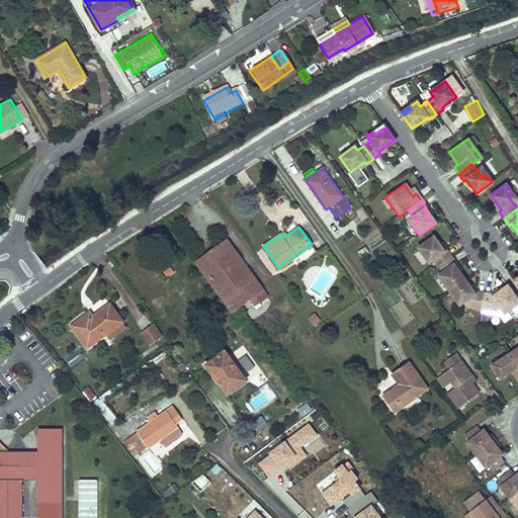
[(428,253),(437,266),(450,257),(445,250),(443,251),(438,244),(432,237),(417,248),(423,256),(428,253)]
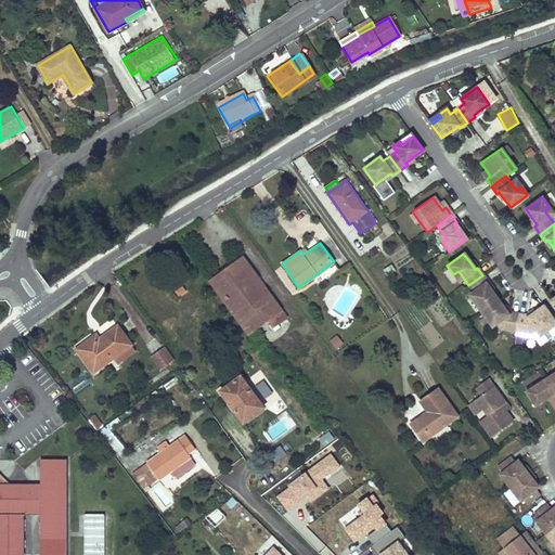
[(243,256),(209,280),(249,334),(268,321),(273,327),(287,318),(243,256)]
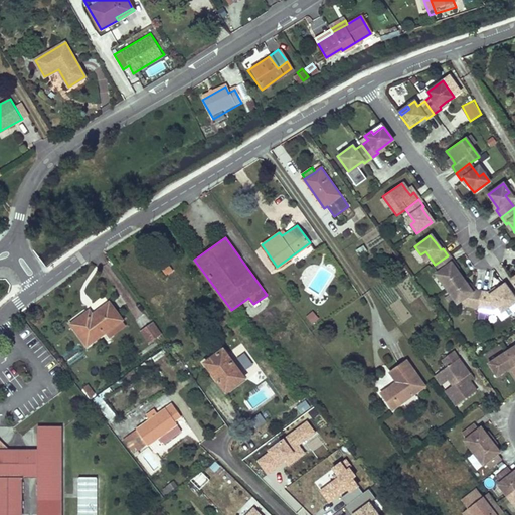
[(455,271),(450,264),(452,263),(448,255),(435,265),(439,272),(435,275),(456,303),(460,300),(463,305),(478,308),(480,292),(472,290),(470,292),(465,285),(455,271)]
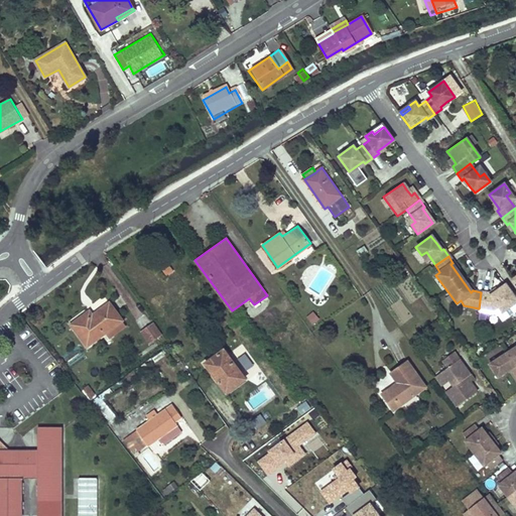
[(161,268),(166,275),(174,271),(169,263),(161,268)]
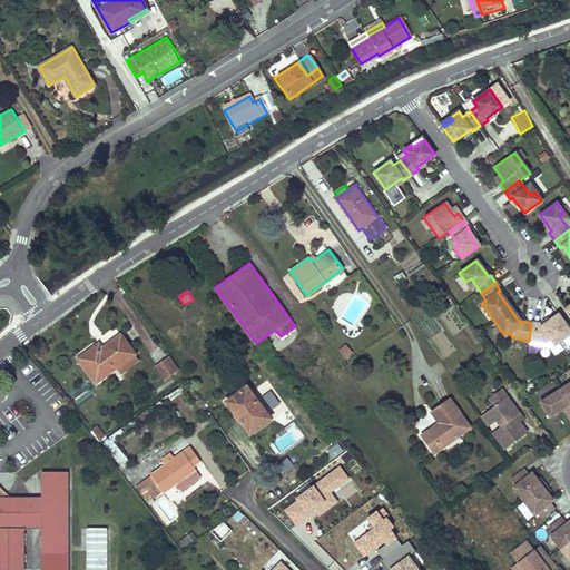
[(569,334),(569,331),(561,318),(552,324),(550,321),(542,326),(540,324),(531,323),(529,341),(536,342),(544,343),(550,340),(554,345),(569,334)]
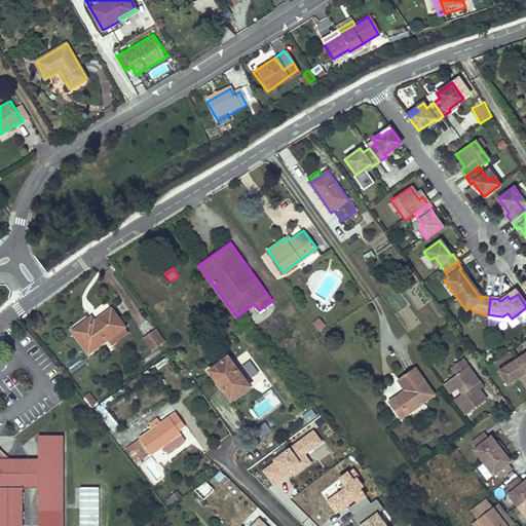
[(91,317),(72,330),(88,352),(109,338),(123,327),(124,326),(112,308),(95,321),(91,317)]
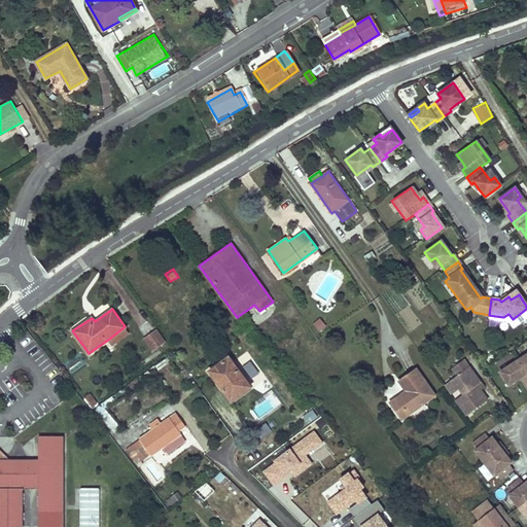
[(314,324),(321,331),(326,324),(319,318),(314,324)]
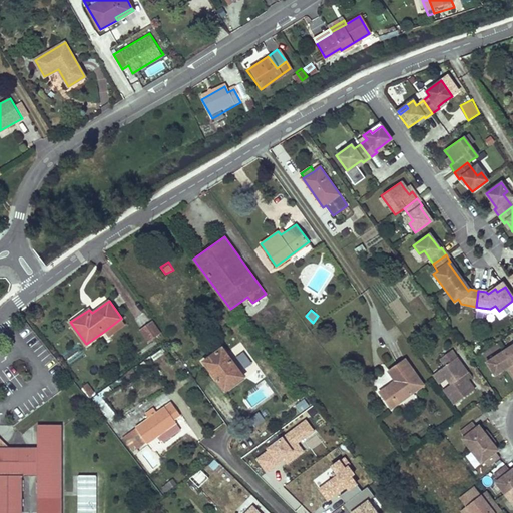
[(120,319),(106,330),(109,334),(124,323),(120,319)]
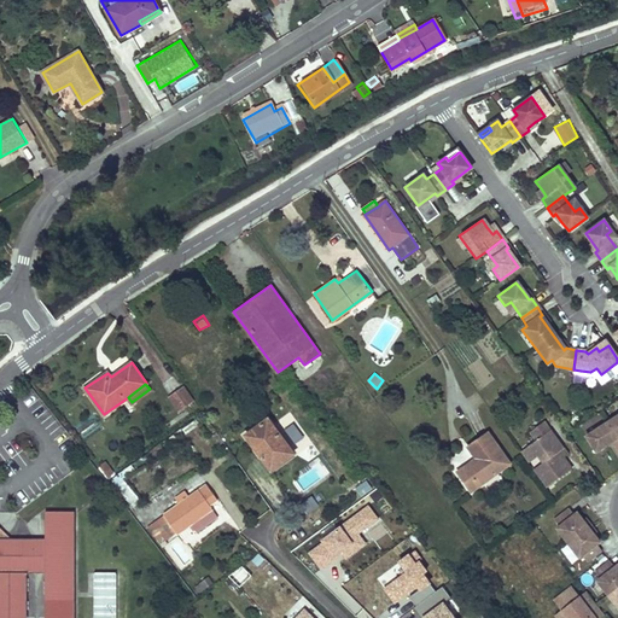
[(179,412),(196,400),(185,385),(169,396),(179,412)]
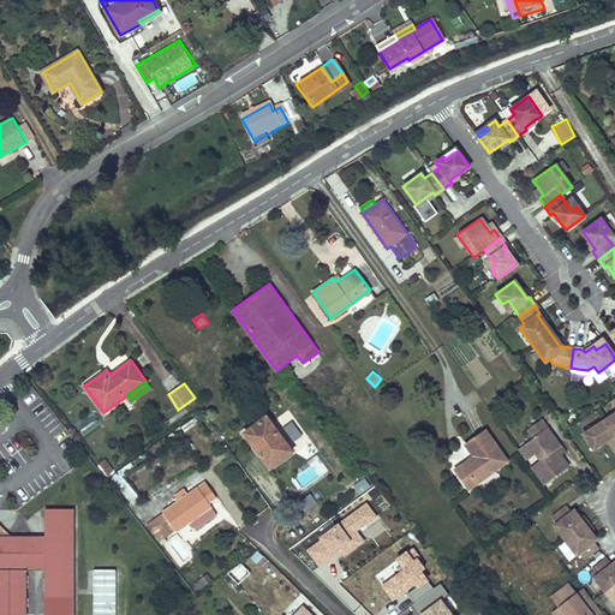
[(614,412),(604,419),(614,435),(614,412)]
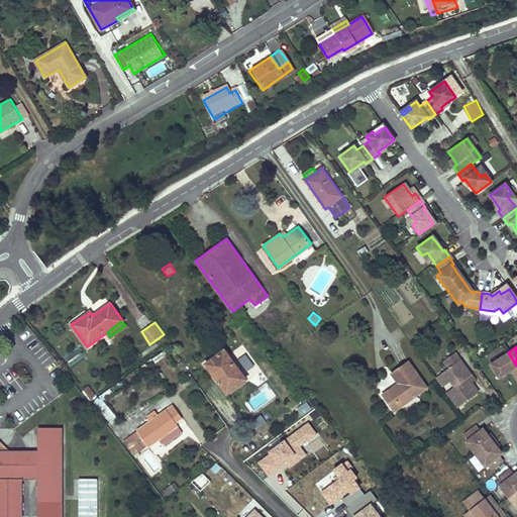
[(224,350),(206,364),(227,392),(245,379),(224,350)]
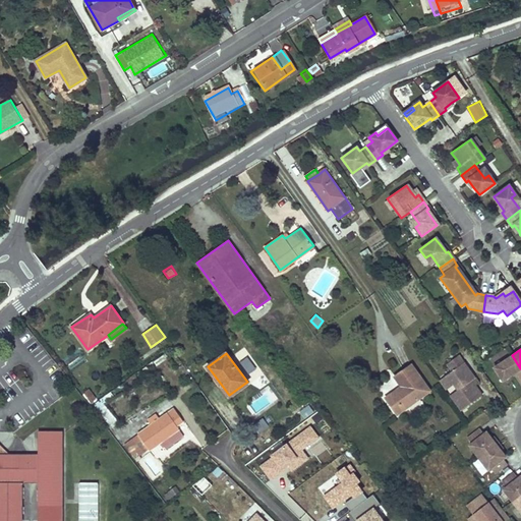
[(446,364),(451,370),(462,362),(458,355),(446,364)]
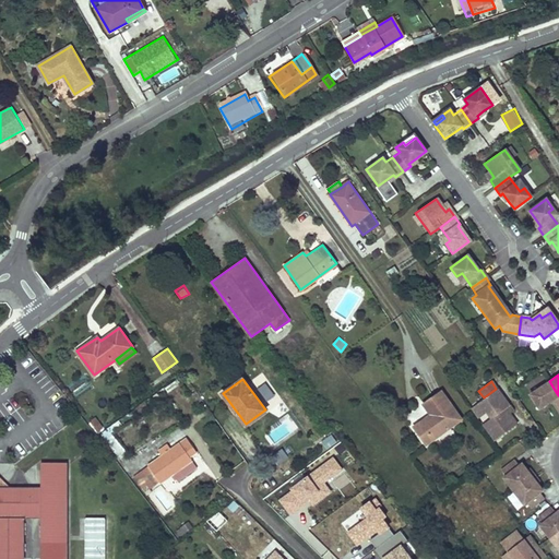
[(558,411),(558,395),(549,381),(530,394),(539,408),(551,401),(558,412),(558,411)]
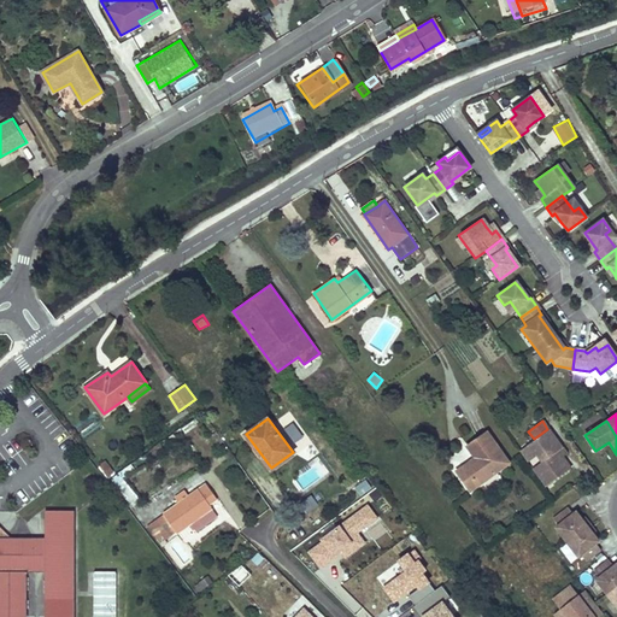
[(530,468),(544,486),(569,468),(560,456),(557,451),(560,447),(547,429),(534,439),(526,445),(533,456),(535,454),(540,462),(530,468)]
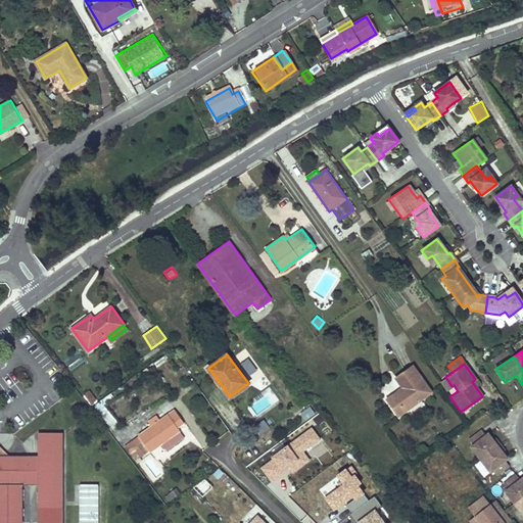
[(387,398),(398,415),(431,392),(413,367),(396,378),(402,388),(387,398)]
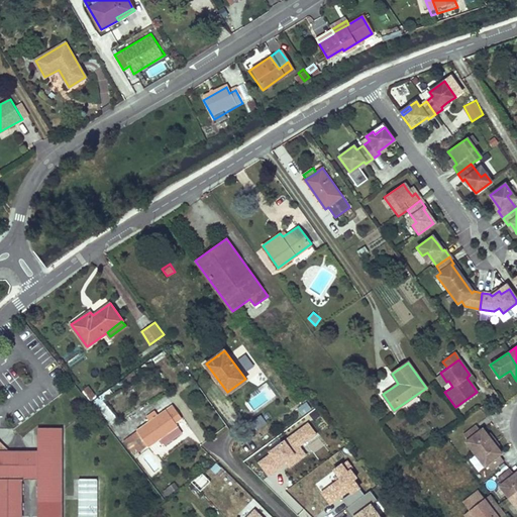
[(446,382),(440,373),(434,377),(440,387),(446,382)]
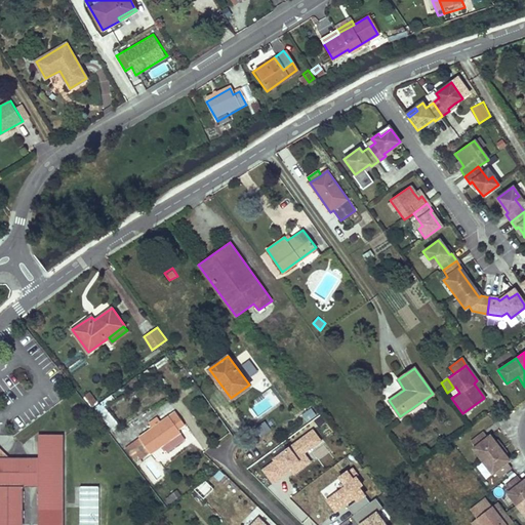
[(89,391),(84,396),(92,405),(98,401),(89,391)]
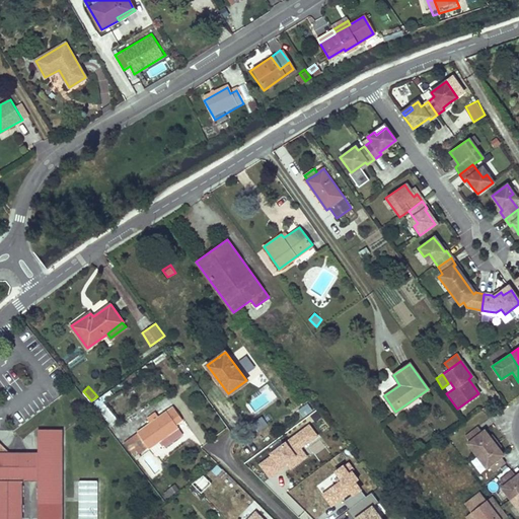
[(308,402),(299,409),(303,416),(313,410),(308,402)]
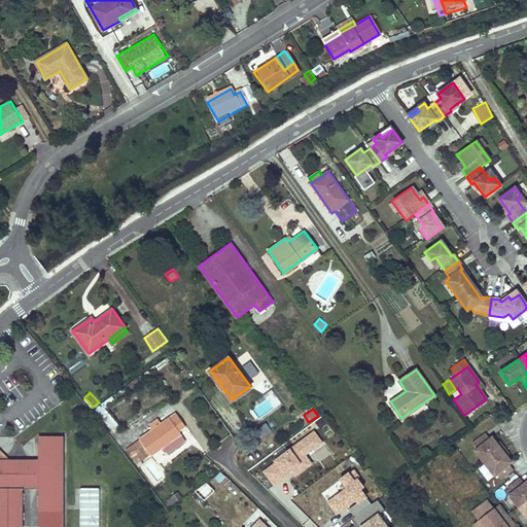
[(156,427),(131,446),(142,460),(150,454),(151,454),(161,447),(172,440),(181,433),(178,429),(184,425),(176,414),(162,423),(160,422),(155,425),(156,427)]
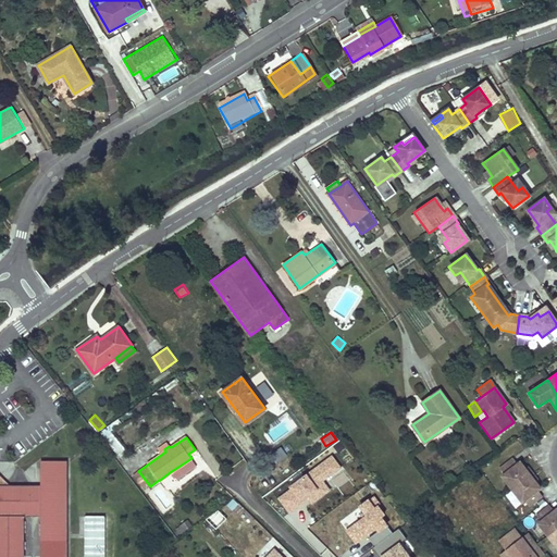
[(302,506),(305,509),(332,491),(324,480),(343,467),(333,454),(274,495),(288,516),(302,506)]
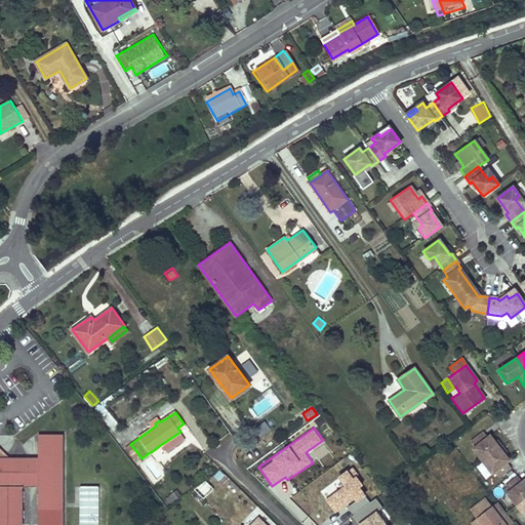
[(483,460),(500,448),(495,442),(490,435),(488,437),(484,431),(472,440),(477,446),(474,448),(483,460)]
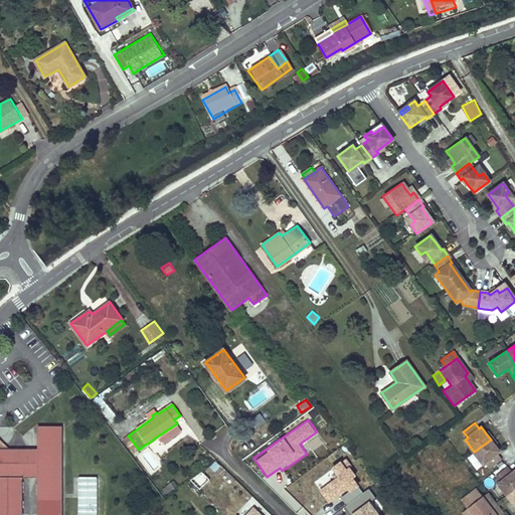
[(0,514),(15,514),(20,514),(21,476),(37,476),(37,514),(60,514),(62,425),(38,425),(38,448),(10,448),(0,447),(0,514)]
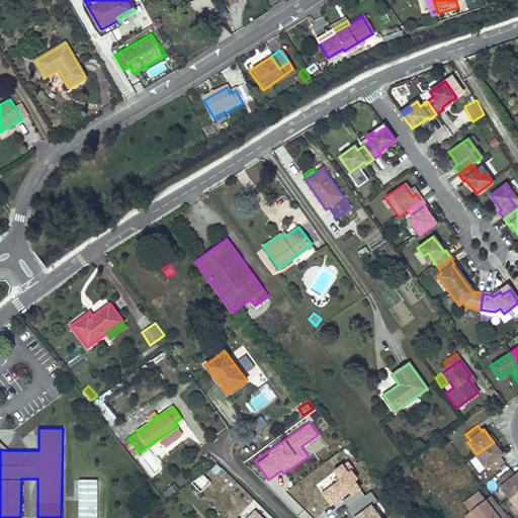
[(169,432),(158,439),(163,446),(174,439),(169,432)]
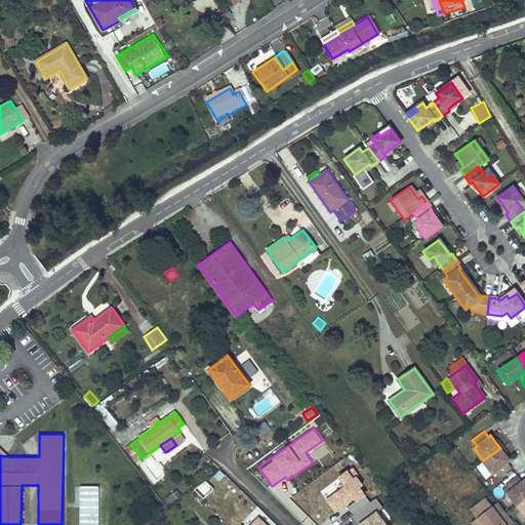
[(0,446),(0,455),(10,456),(5,451),(0,446)]
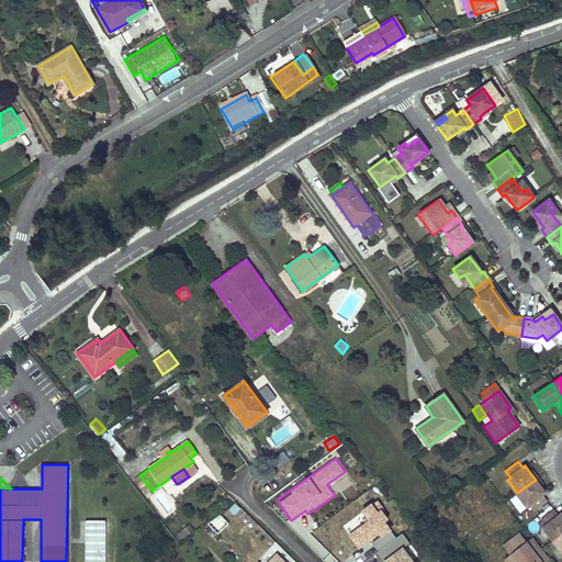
[(536,480),(517,493),(528,506),(530,505),(530,504),(535,512),(549,501),(544,494),(546,493),(540,485),(536,480)]
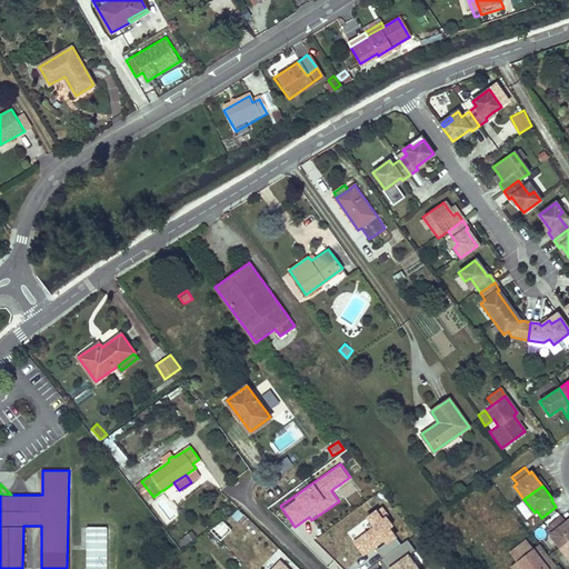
[(560,549),(568,541),(568,520),(567,521),(561,516),(548,527),(552,532),(549,536),(560,549)]
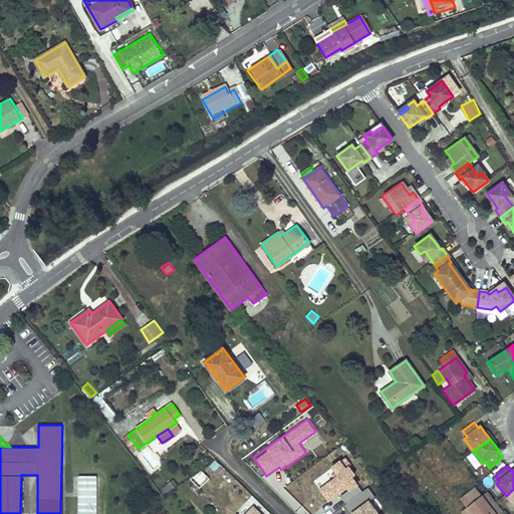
[(77,475),(76,513),(97,513),(98,476),(77,475)]
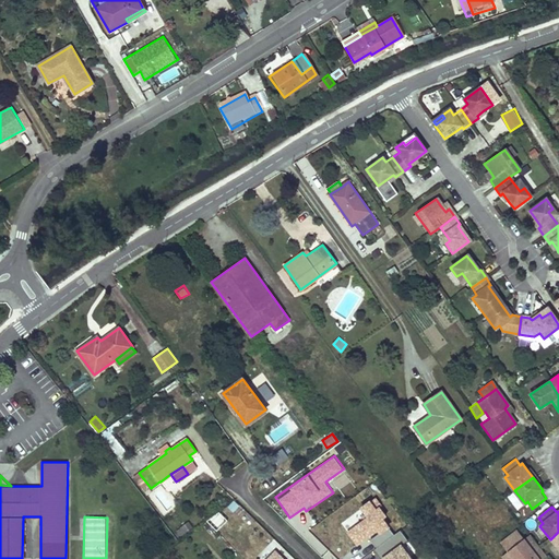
[(376,547),(383,558),(414,558),(404,542),(407,539),(402,532),(376,547)]
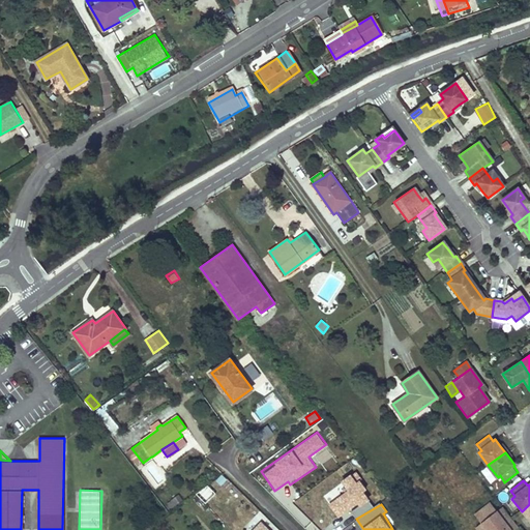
[(483,524),(488,529),(517,529),(520,528),(512,519),(504,508),(498,512),(483,524)]
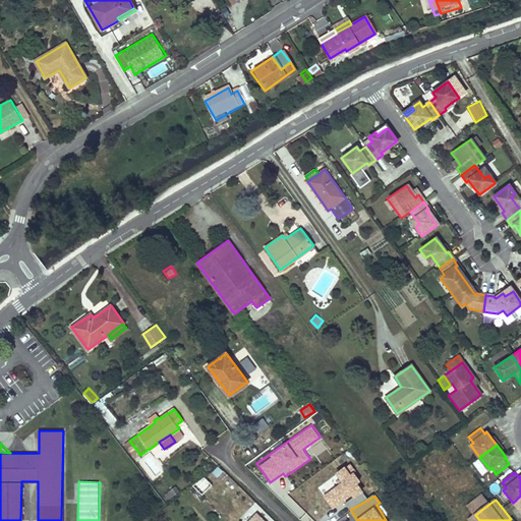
[(267,520),(256,511),(246,520),(267,520)]
